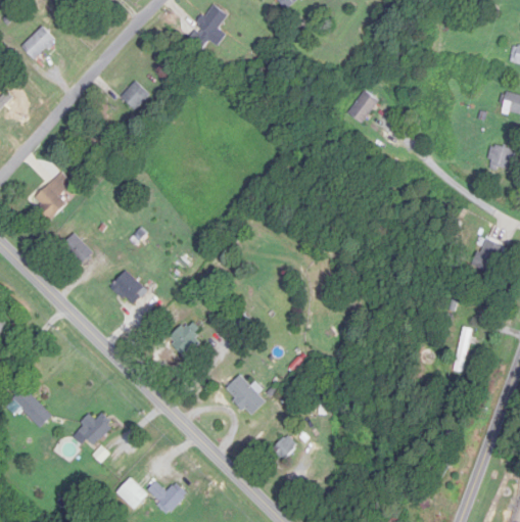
[(278,0),(284,8),(295,0),(278,0)]
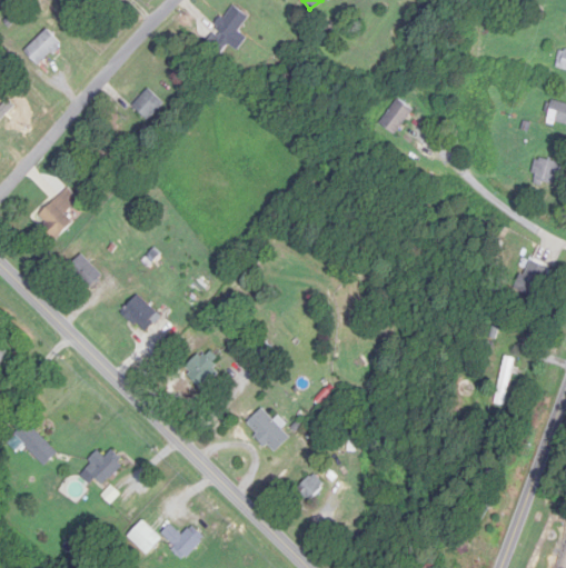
[(246,17),(230,3),(211,26),(228,39),(246,17)]
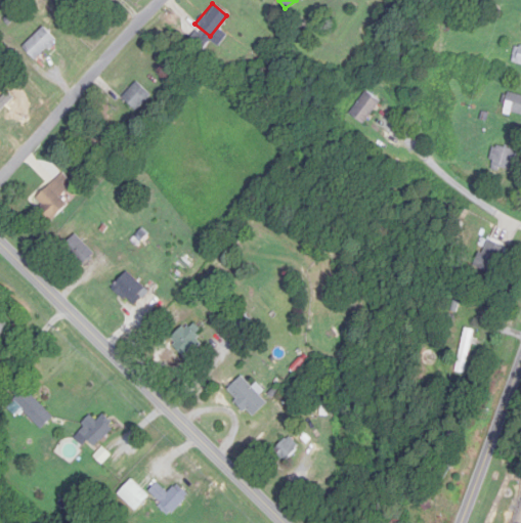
[(19,46),(33,60),(54,40),(41,26),(19,46)]
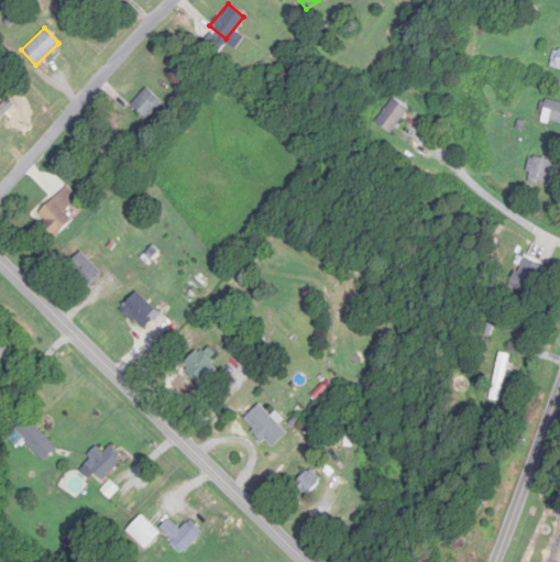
[(144,119),(161,102),(145,87),(129,103),(144,119)]
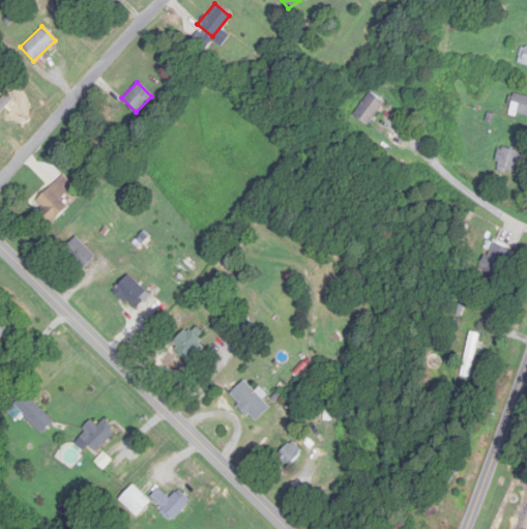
[(366,125),(382,101),(368,91),(350,115),(366,125)]
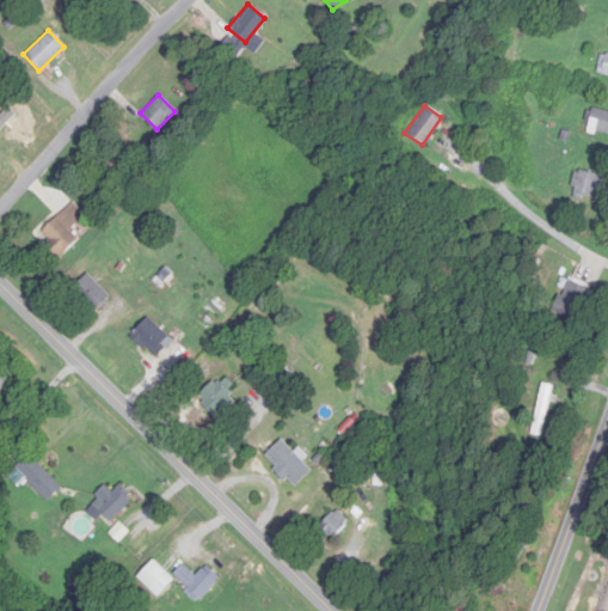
[(607,135),(607,111),(590,108),(584,130),(607,135)]
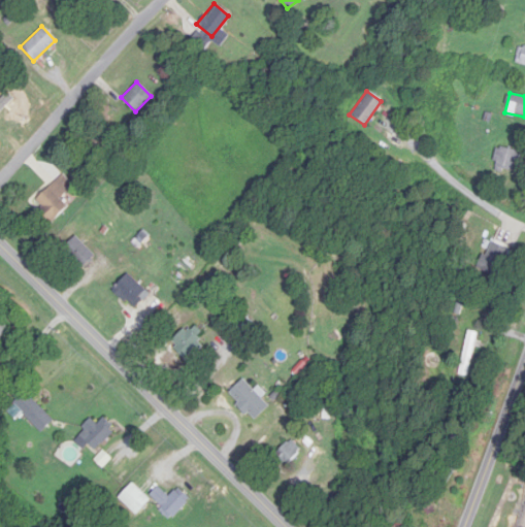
[(490,166),(515,171),(518,151),(494,145),(490,166)]
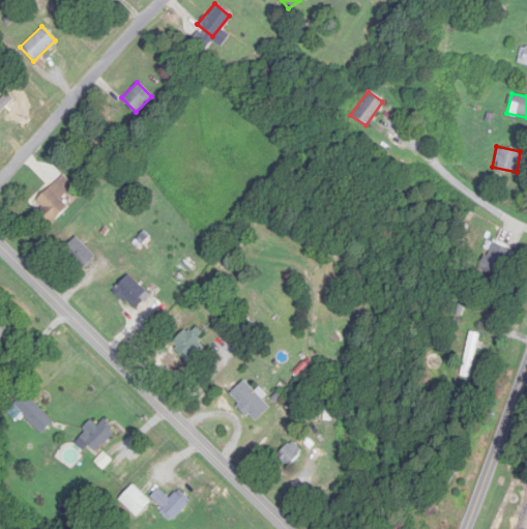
[(60,199),(72,186),(60,175),(33,202),(53,222),(68,207),(60,199)]
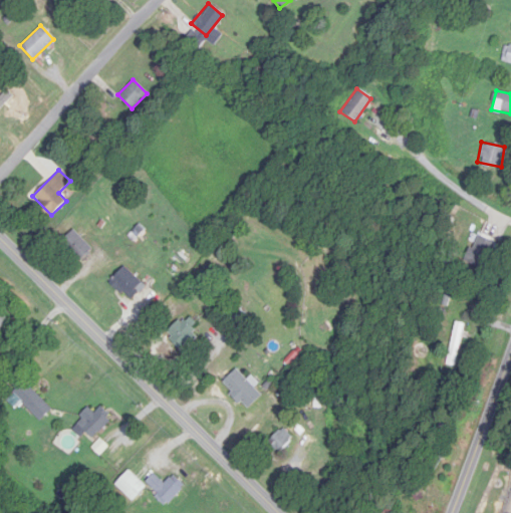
[(78,263),(92,248),(73,230),(59,244),(78,263)]
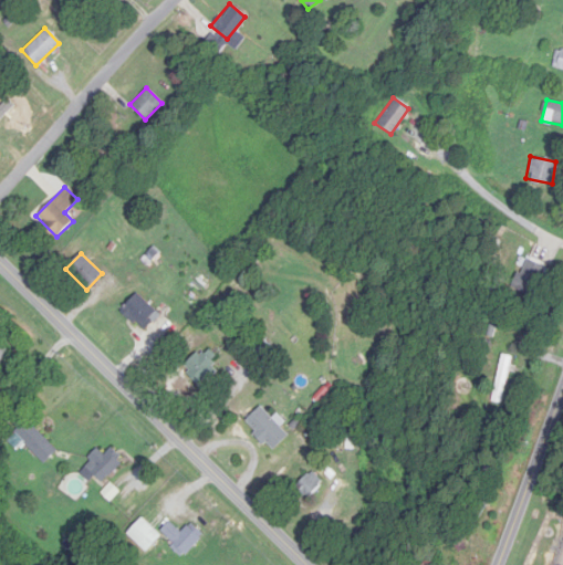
[(533,297),(546,269),(523,258),(510,286),(533,297)]
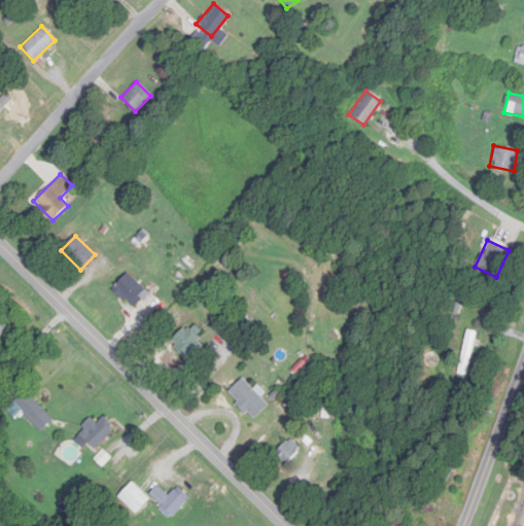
[(133,308),(147,292),(128,273),(112,289),(133,308)]
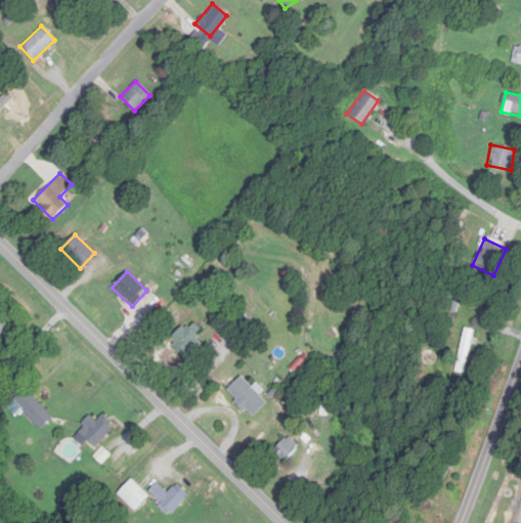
[(0,333),(8,325),(0,317),(0,333)]
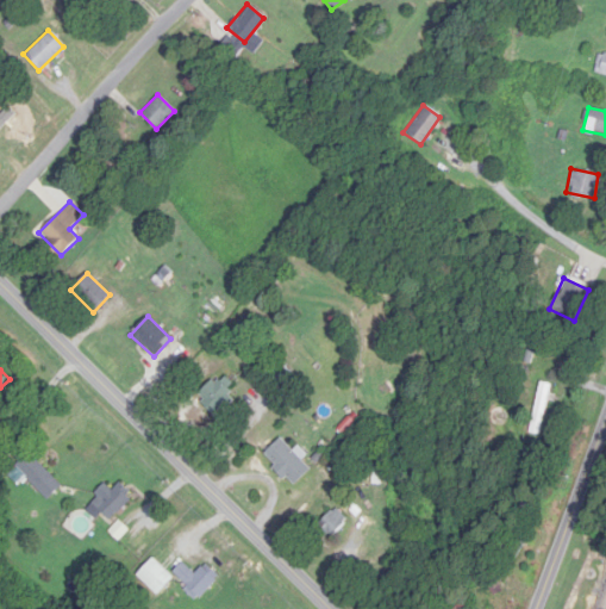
[(551,376),(539,374),(531,420),(543,422),(551,376)]
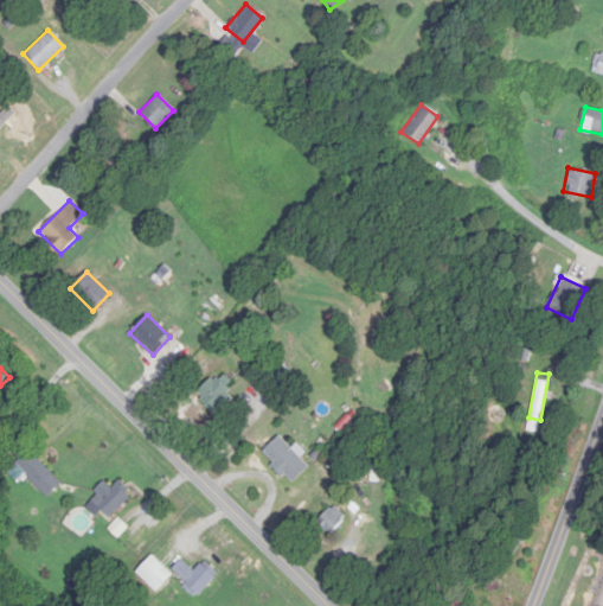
[(213,376),(193,391),(211,413),(231,397),(213,376)]
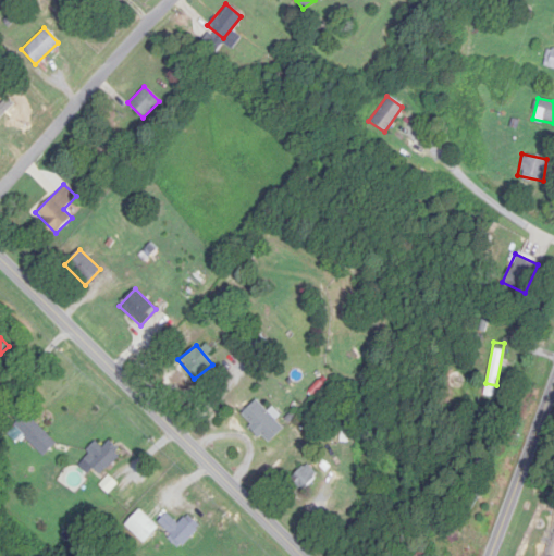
[(281,427),(254,399),(238,415),(266,442),(281,427)]
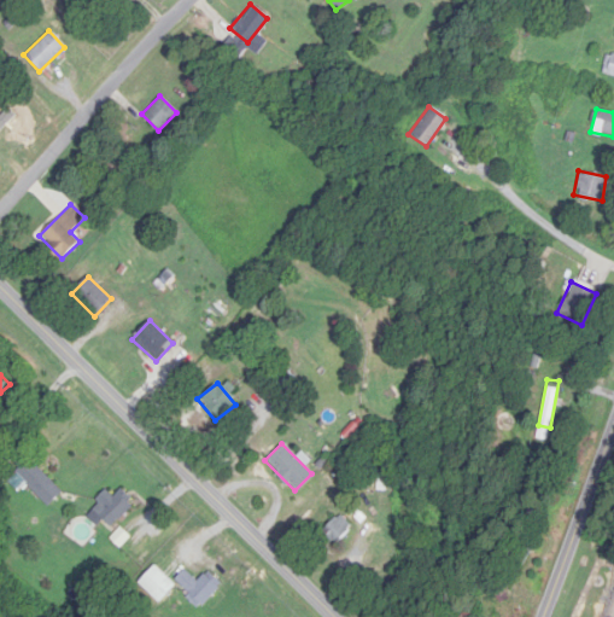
[(47,507),(62,493),(28,459),(13,473),(47,507)]
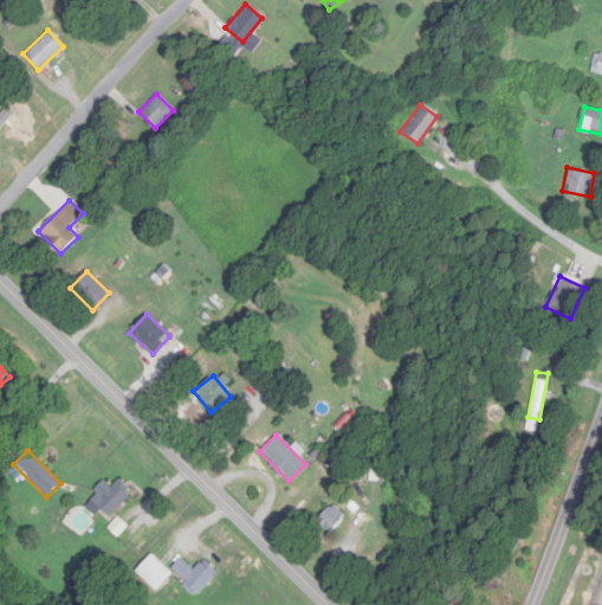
[(95,503),(108,516),(130,495),(116,480),(109,486),(104,480),(94,489),(101,497),(95,503)]
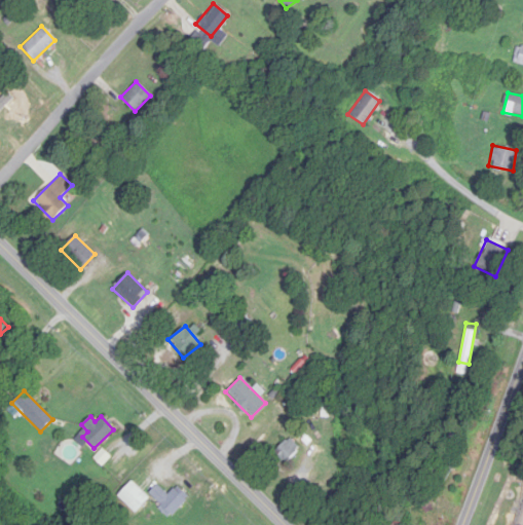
[(270,452),(281,463),(298,448),(287,437),(270,452)]
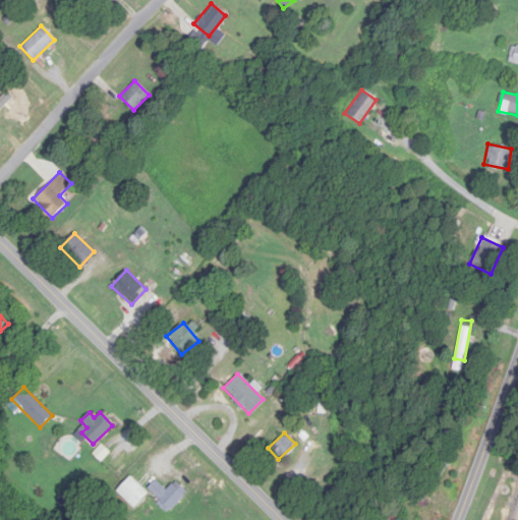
[(109,450),(101,443),(94,450),(103,458),(109,450)]
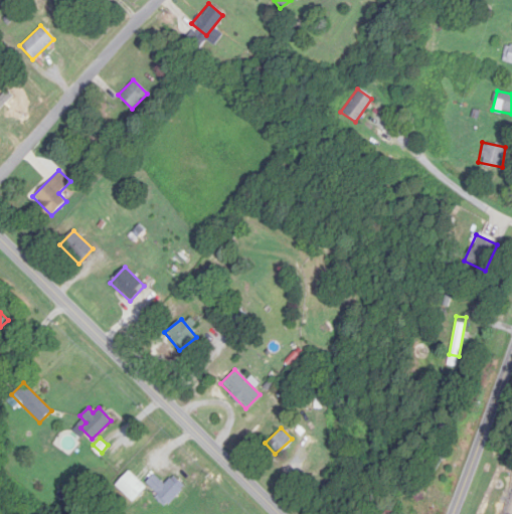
[(158,479),(149,489),(165,506),(183,488),(171,476),(163,484),(158,479)]
